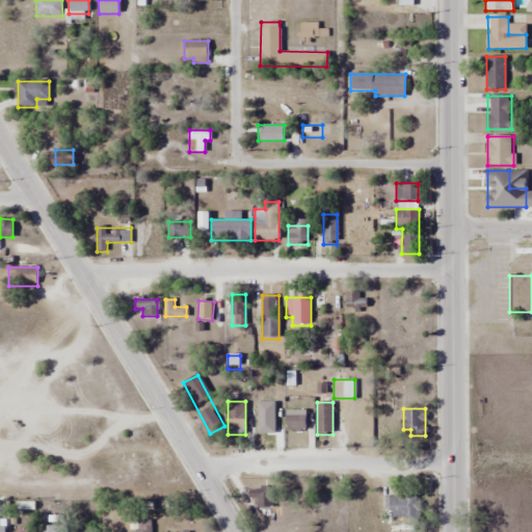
[(306,431),(306,410),(286,410),(286,431),(306,431)]
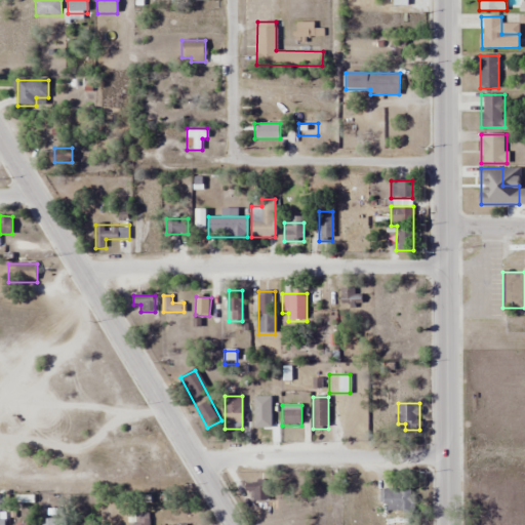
[(250,493),(250,501),(270,501),(270,481),(246,481),(246,493),(250,493)]
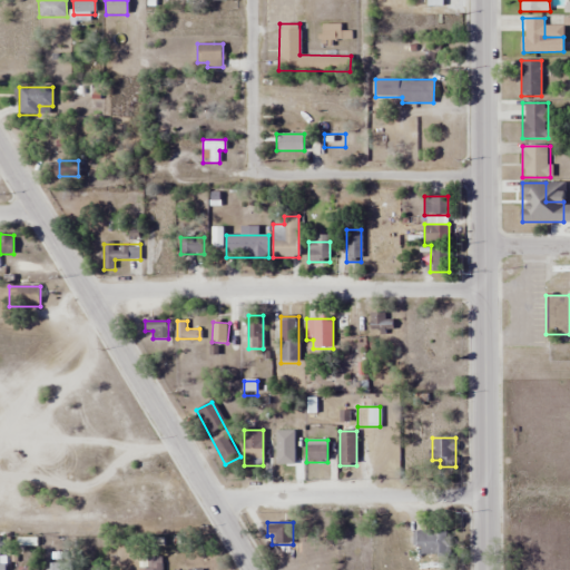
[(420,554),(450,554),(450,531),(413,531),(413,547),(420,547),(420,554)]
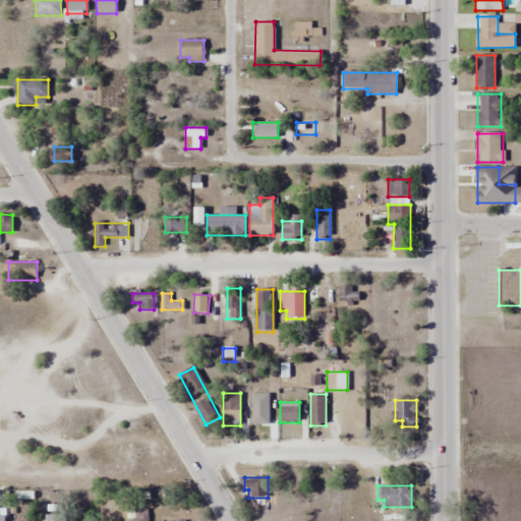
[(126,520),(148,520),(149,507),(126,507),(126,520)]
